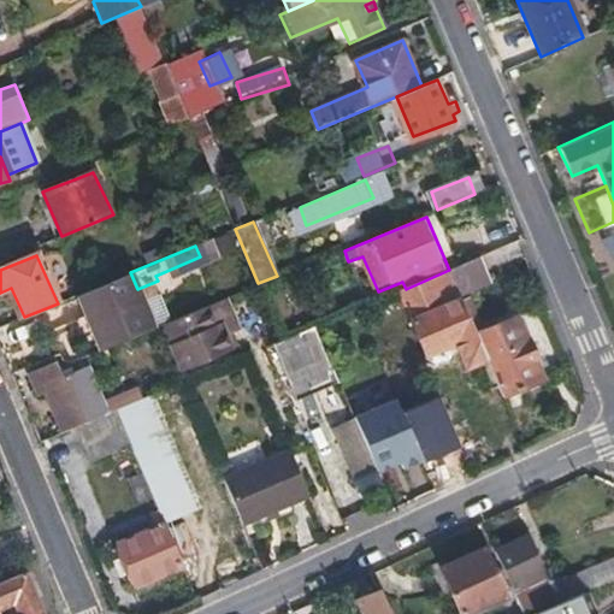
[(483,255),(449,270),(461,293),(491,278),(483,255)]
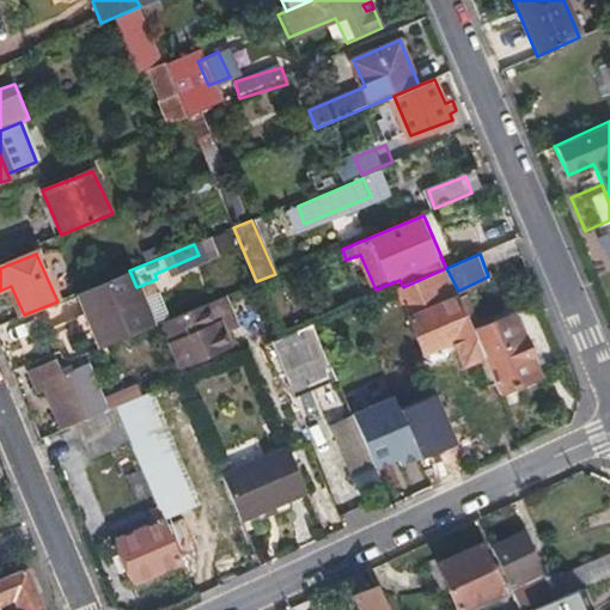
[(403,287),(401,288),(426,351),(456,339),(468,364),(486,357),(475,330),(470,319),(461,296),(458,291),(446,268),(403,287)]
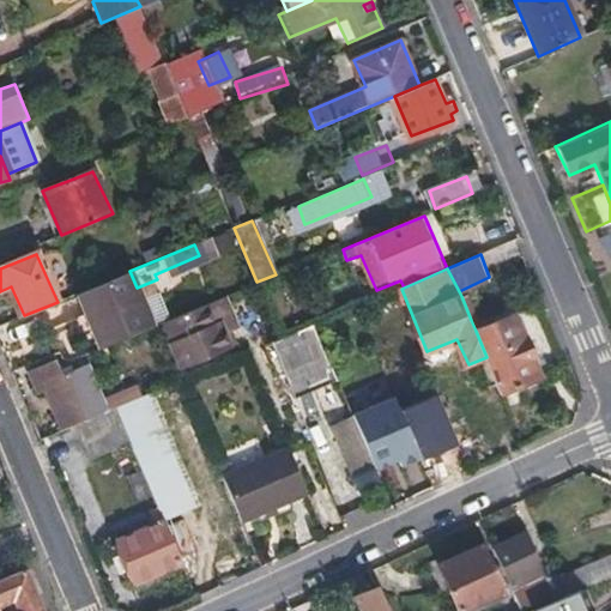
[(129,271),(74,295),(97,349),(152,326),(137,288),(129,271)]
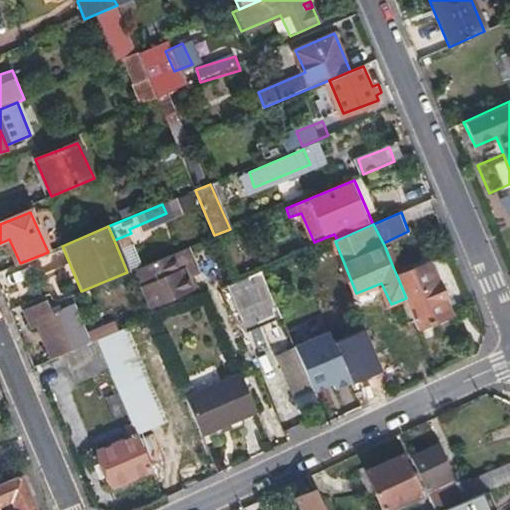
[(393,243),(385,247),(393,267),(402,262),(393,243)]
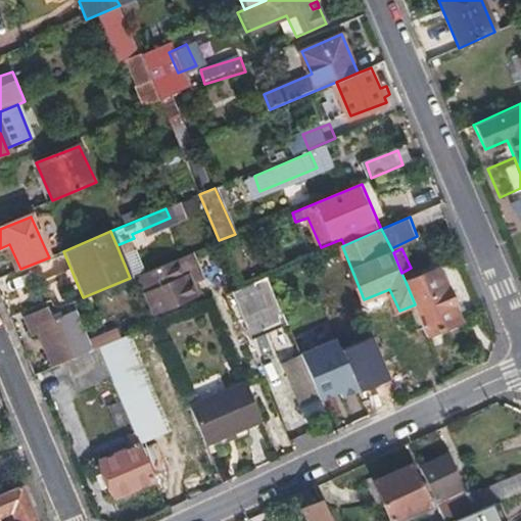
[(202,279),(192,251),(139,274),(154,312),(195,294),(190,283),(202,279)]
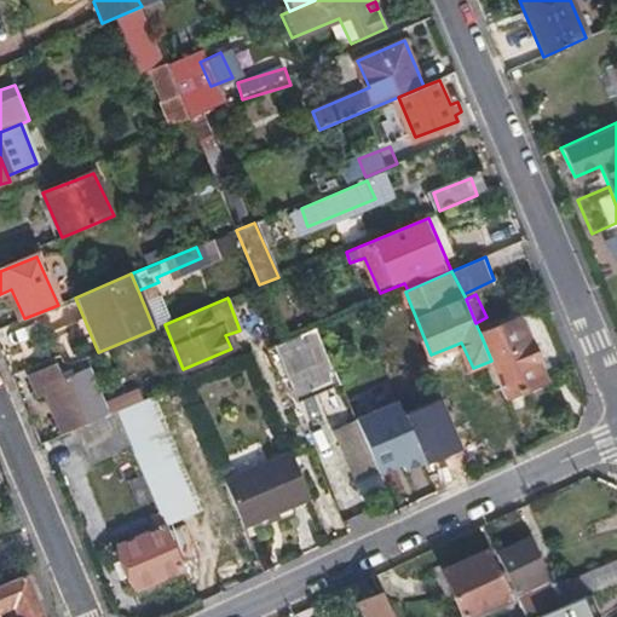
[(480,334),(491,361),(507,399),(548,382),(540,362),(543,359),(534,339),(530,340),(522,317),(480,334)]
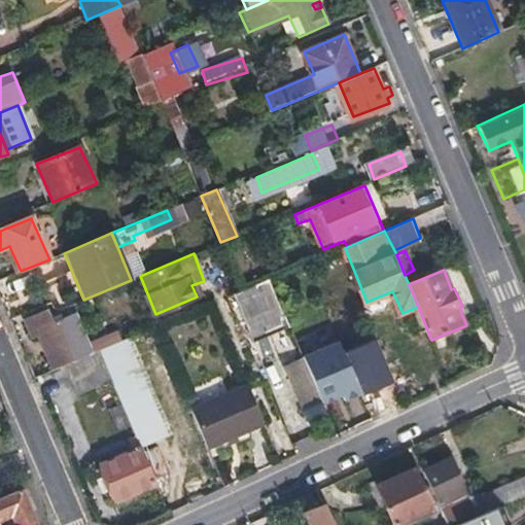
[(278,289),(273,278),(242,290),(236,293),(253,336),(290,320),(278,289)]
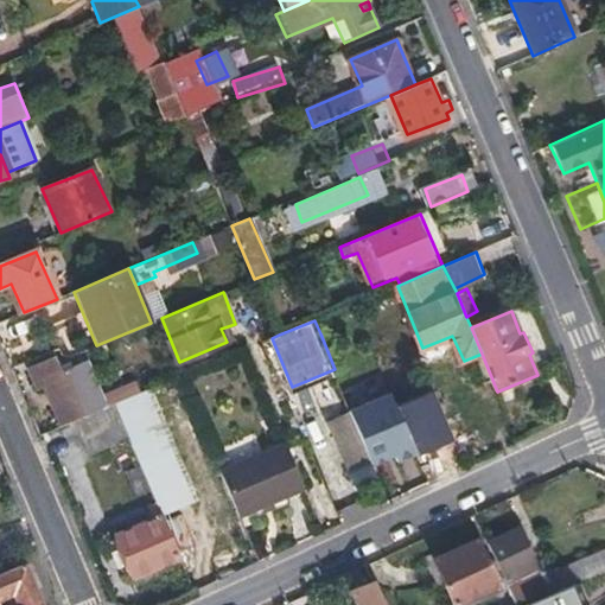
[(116,402),(138,394),(133,384),(99,400),(81,362),(58,373),(51,358),(27,369),(37,390),(44,388),(61,426),(74,420),(116,402)]
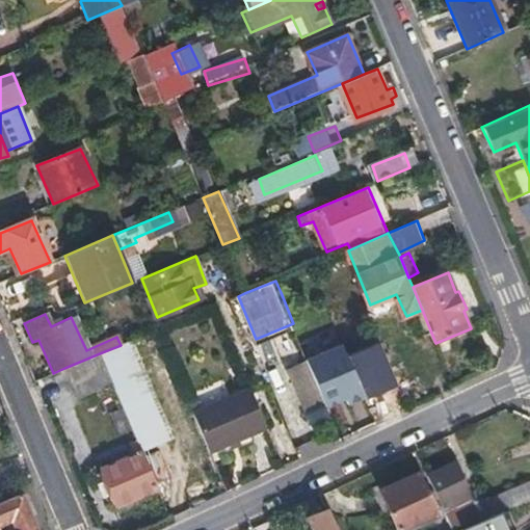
[(257,344),(294,328),(293,323),(256,339),(257,344)]
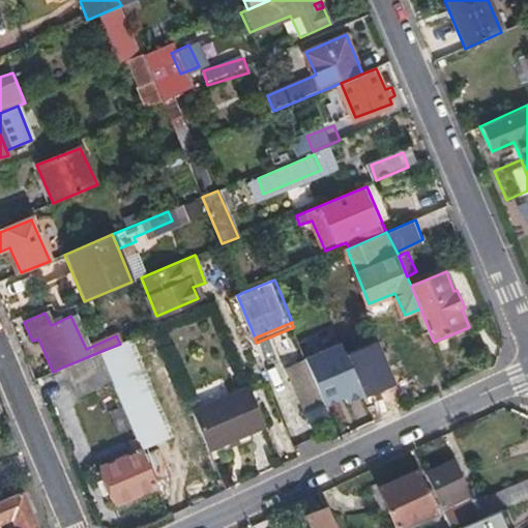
[(120,344),(101,351),(113,382),(136,438),(142,451),(165,441),(124,342),(120,344)]
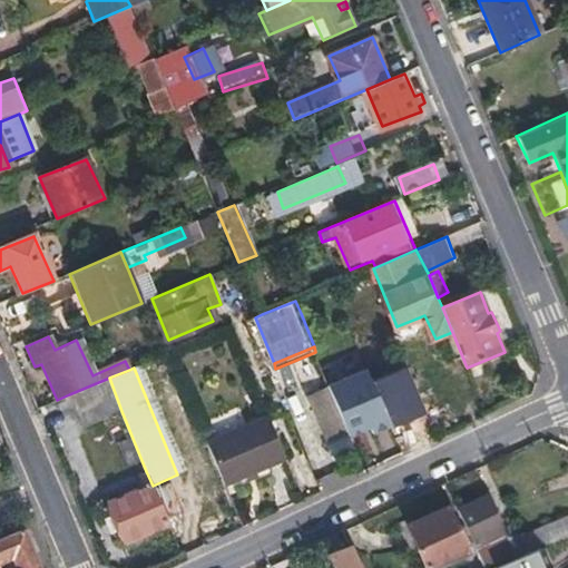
[(121,411),(109,378),(69,394),(84,428),(121,411)]
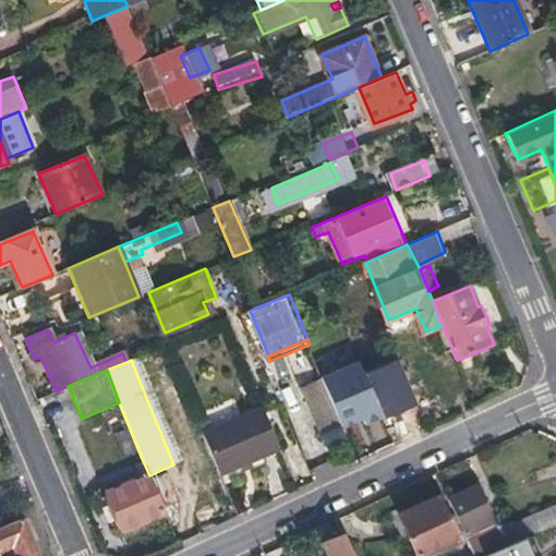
[(322,379),(304,386),(322,432),(333,427),(324,405),(329,401),(322,379)]
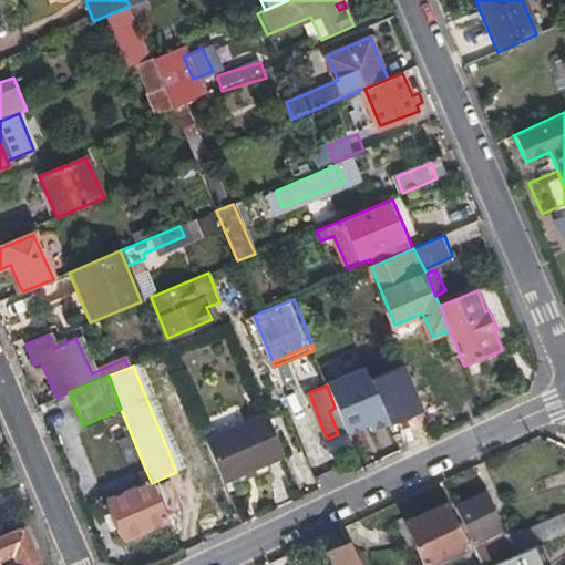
[(206,435),(225,480),(286,455),(268,411),(206,435)]
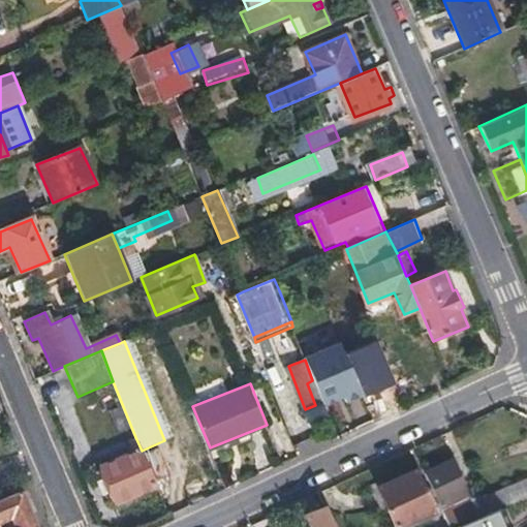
[(156,485),(142,451),(135,437),(130,440),(134,452),(101,465),(117,501),(156,485)]
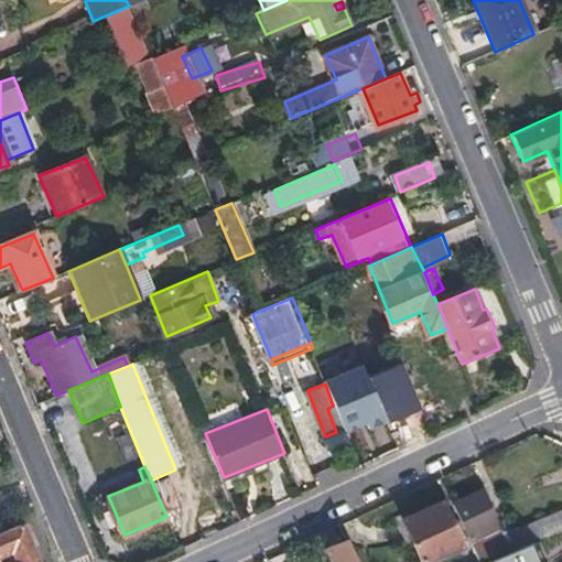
[(510,553),(537,542),(561,531),(561,506),(499,530),(484,493),(452,506),(457,518),(466,537),(476,561),(507,549),(510,553)]
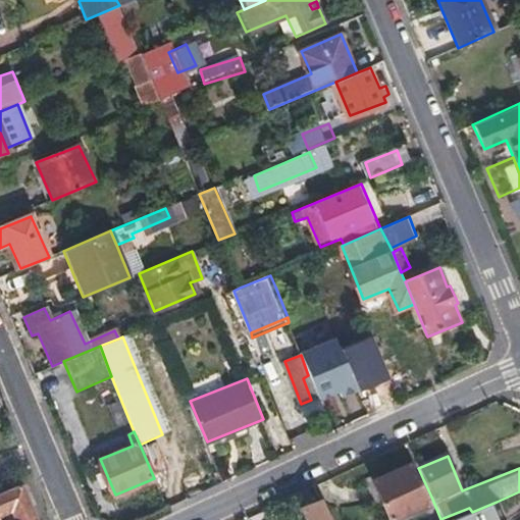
[(396,519),(425,508),(422,501),(414,483),(408,469),(381,481),(374,484),(381,502),(388,519),(396,519)]
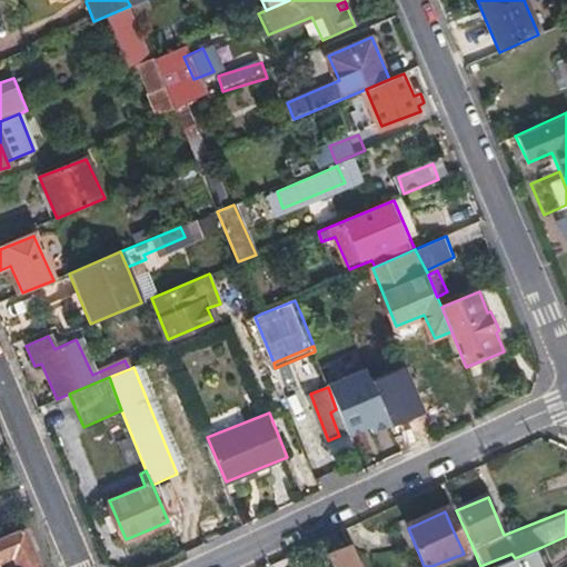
[(398,521),(401,531),(408,528),(416,525),(411,515),(398,521)]
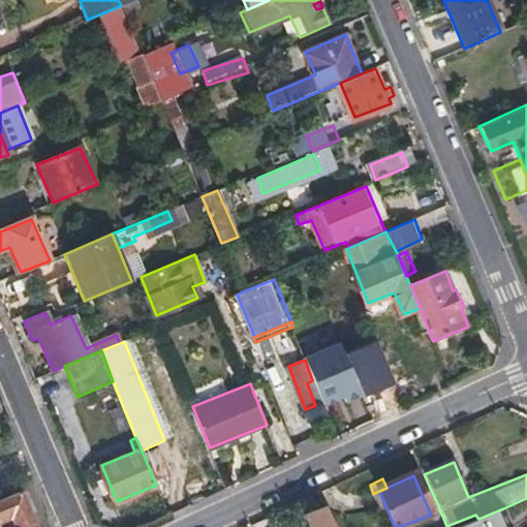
[(428,507),(437,503),(429,486),(420,490),(428,507)]
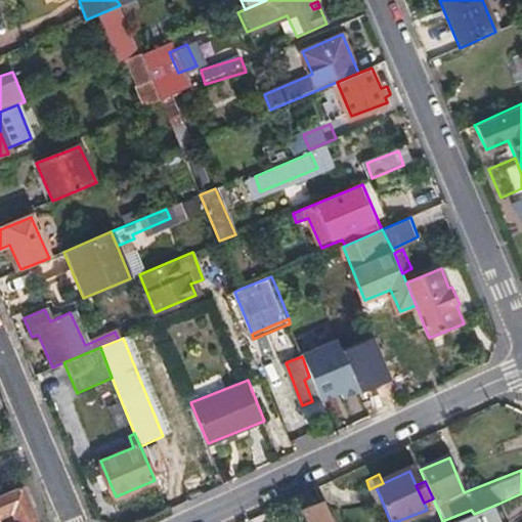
[(378,506),(383,504),(376,486),(370,489),(378,506)]
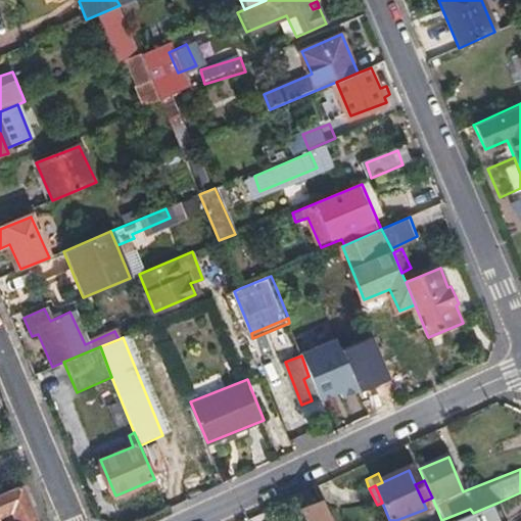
[(6,520),(13,518),(14,520),(33,520),(19,486),(0,493),(0,520),(6,520)]
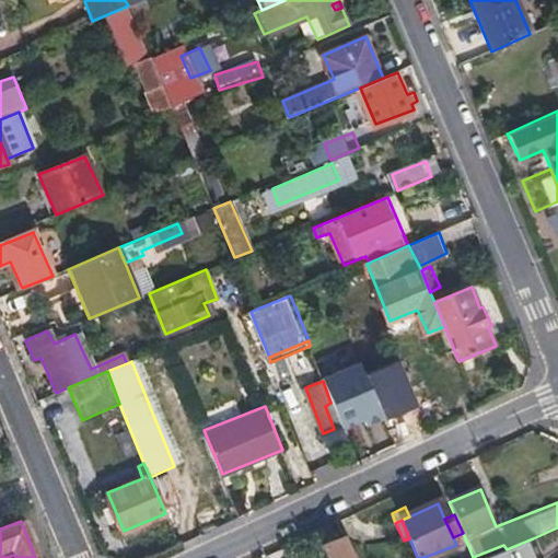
[(351,557),(343,536),(325,545),(329,557),(351,557)]
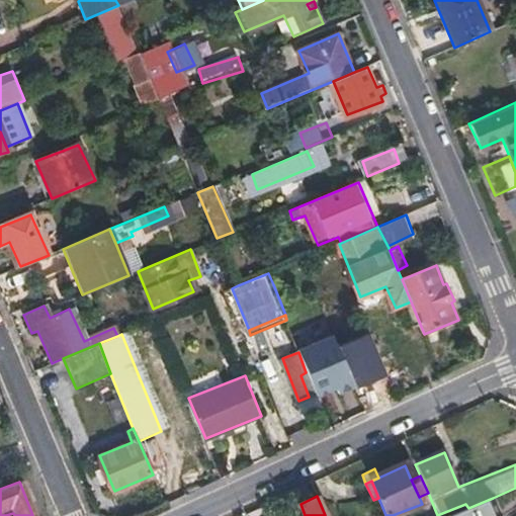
[(501,515),(493,498),(468,508),(452,514),(452,515),(501,515)]
